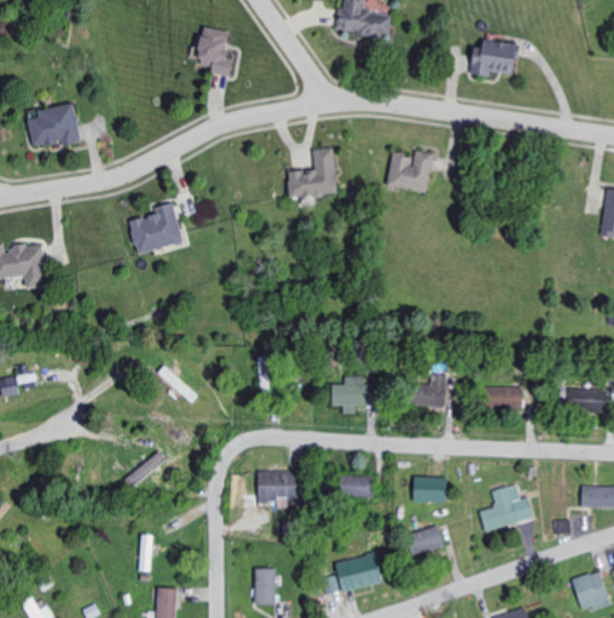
[(333,29),(387,38),(391,15),(362,10),(363,0),(343,0),(343,6),(338,6),(333,29)]
